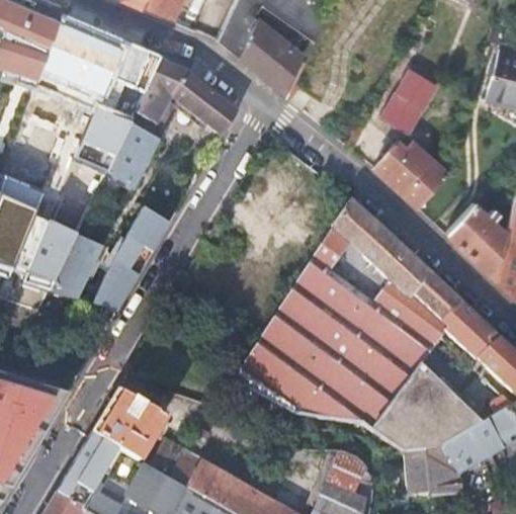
[(0,0),(0,76),(1,75),(37,88),(39,82),(44,71),(48,62),(63,13),(29,0),(0,0)]
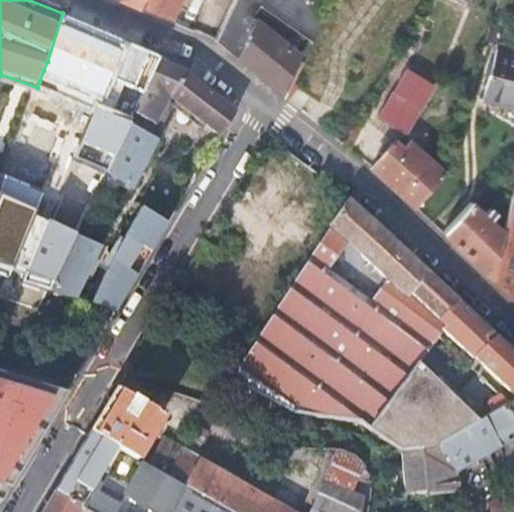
[(131,0),(173,18),(180,0),(131,0)]
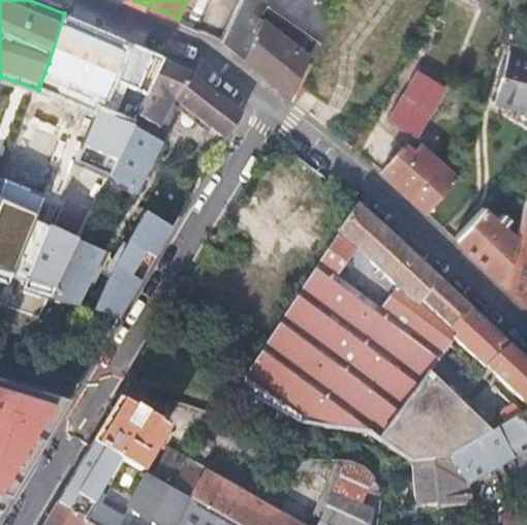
[(241,0),(223,37),(292,94),(296,88),(300,81),(314,55),(264,7),(270,0),(274,0),(321,40),(338,10),(322,0),(241,0)]
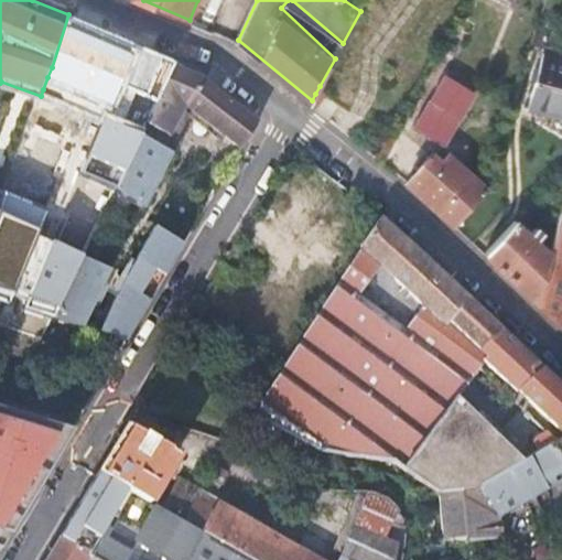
[(531,104),(561,111),(561,53),(547,50),(531,104)]
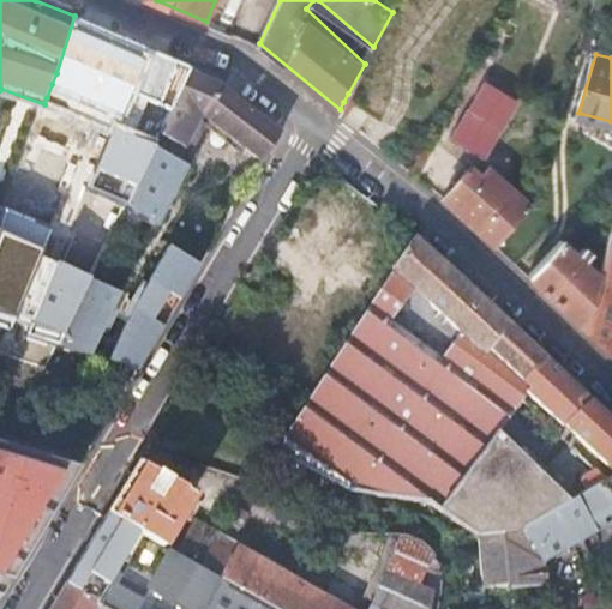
[(192,66),(165,124),(142,170),(125,204),(160,221),(189,162),(181,158),(207,112),(267,160),(285,127),(226,80),(192,66)]
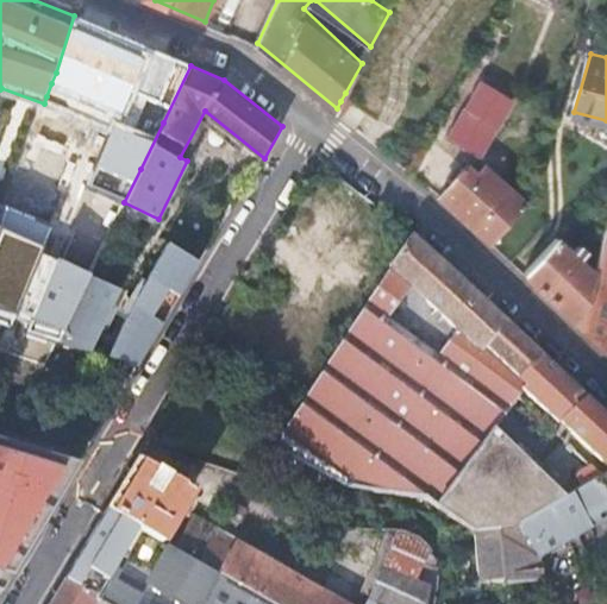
[(513,92),(479,71),(444,132),(479,152),(513,92)]
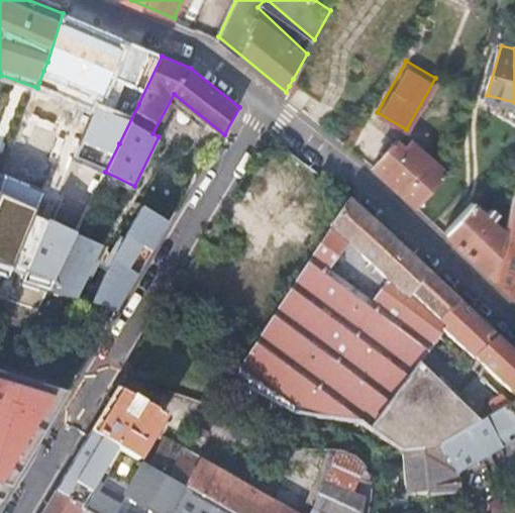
[(289,86),(286,92),(292,97),(296,90),(289,86)]
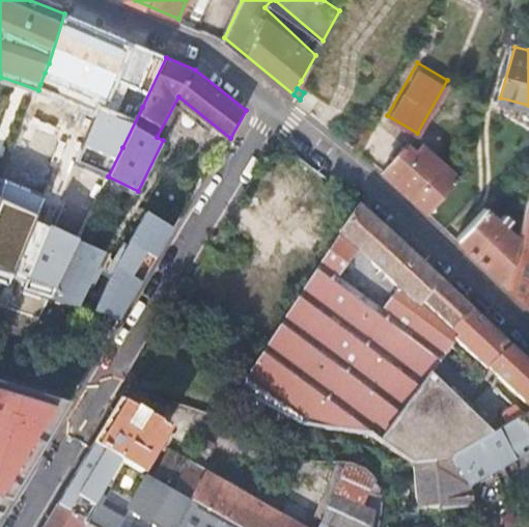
[(122,147),(142,107),(121,96),(112,115),(92,106),(82,128),(86,130),(122,147)]
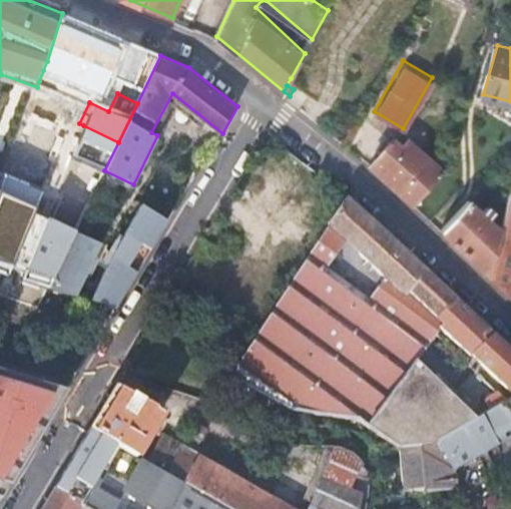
[(364,114),(348,144),(414,199),(443,168),(437,162),(406,137),(400,144),(364,114)]
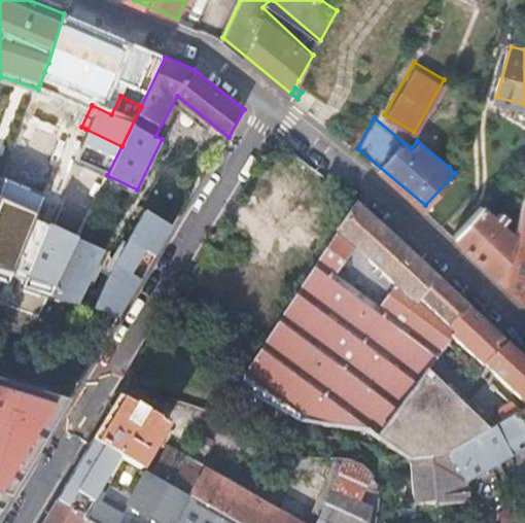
[(73,168),(106,179),(107,175),(121,146),(85,129),(73,168)]
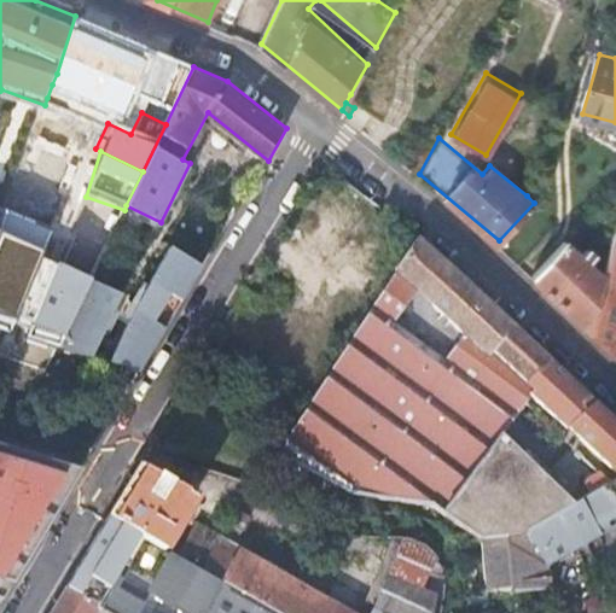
[(25,202),(12,196),(10,202),(9,205),(22,210),(25,202)]
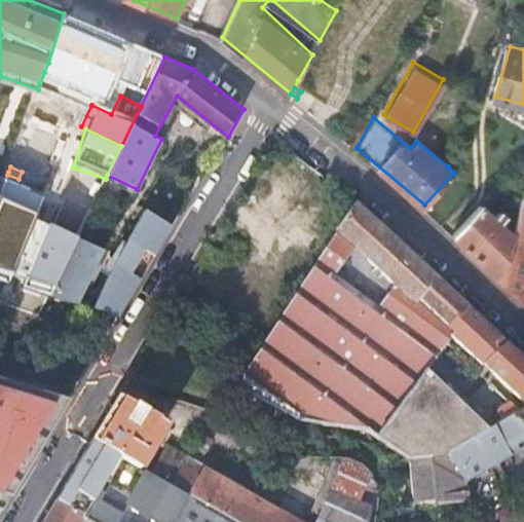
[(454,173),(424,204),(431,211),(445,224),(475,192),(454,173)]
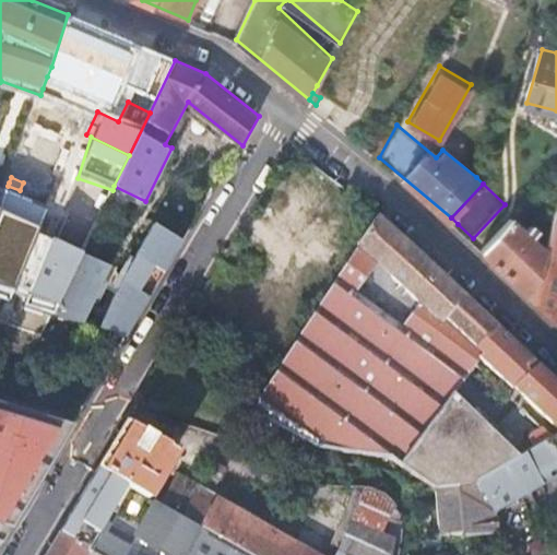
[(0,340),(35,351),(44,332),(51,317),(81,255),(98,219),(7,189),(0,205),(0,246),(26,255),(15,288),(0,283),(0,340)]
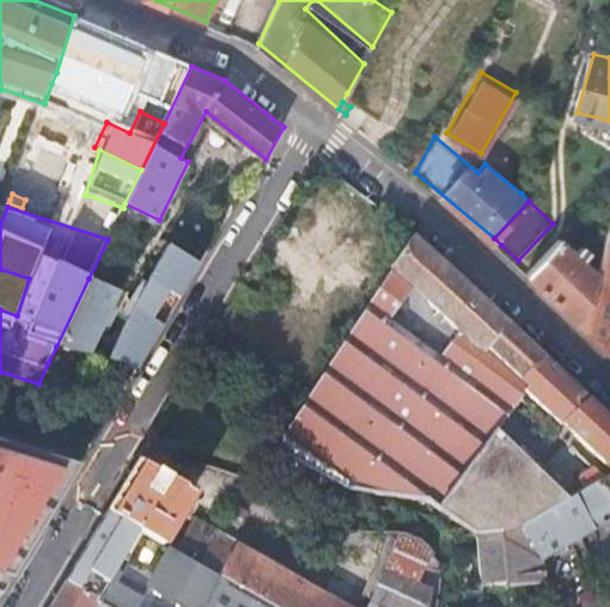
[(574,222),(529,271),(585,324),(607,250),(597,243),(591,264),(584,257),(591,249),(585,244),(578,252),(569,244),(583,230),(574,222)]
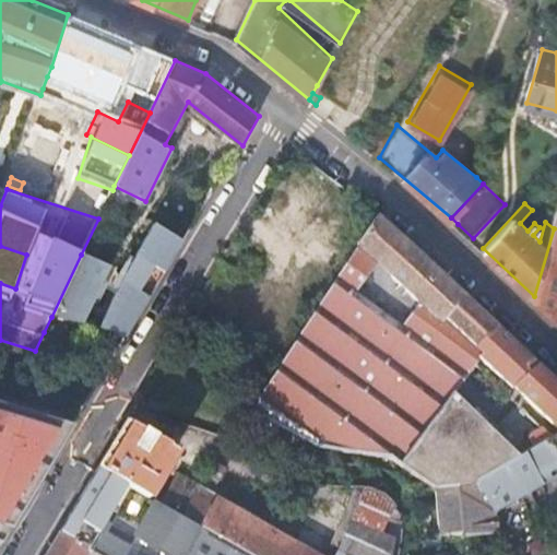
[(477,410),(457,390),(483,355),(556,422),(556,375),(382,213),(358,241),(252,405),(318,444),(393,451),(442,485),(471,481),(521,453),(496,428),(477,410)]
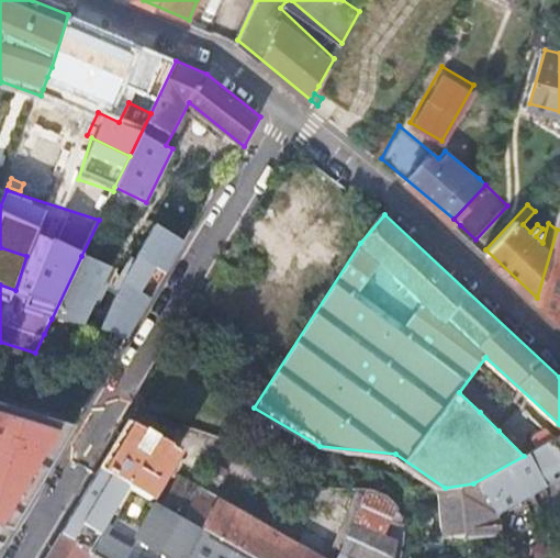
[(559,219),(557,230),(537,298),(559,319),(559,219)]
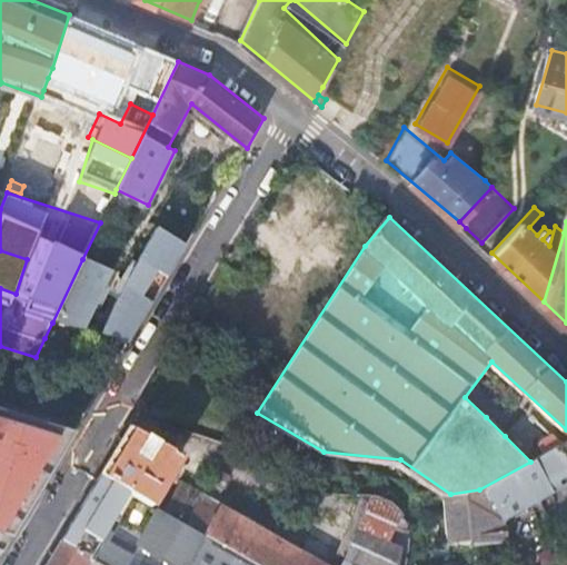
[(187,244),(158,228),(139,260),(133,268),(125,284),(120,296),(100,335),(129,344),(152,303),(142,297),(158,271),(168,277),(187,244)]
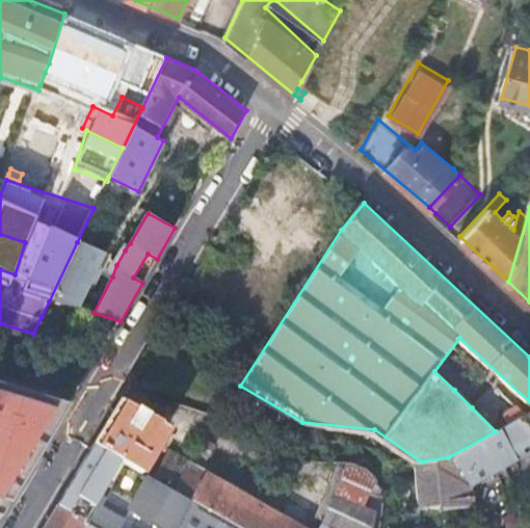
[(0,234),(0,269),(15,274),(25,242),(0,234)]
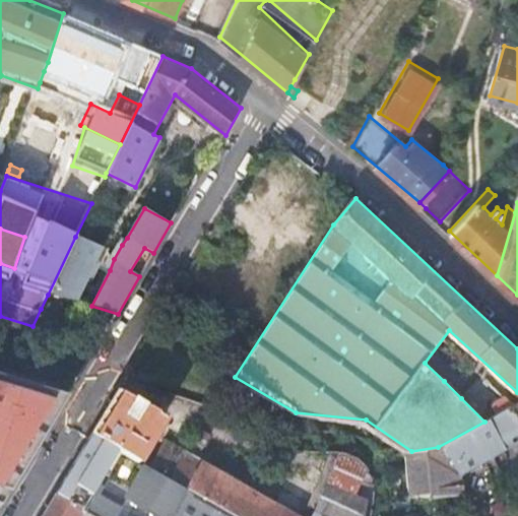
[(102,250),(75,237),(48,295),(76,305),(102,250)]
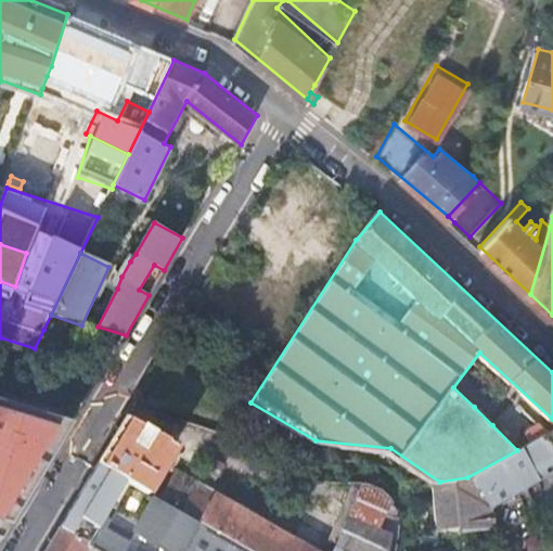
[(0,426),(15,380),(0,374),(0,426)]
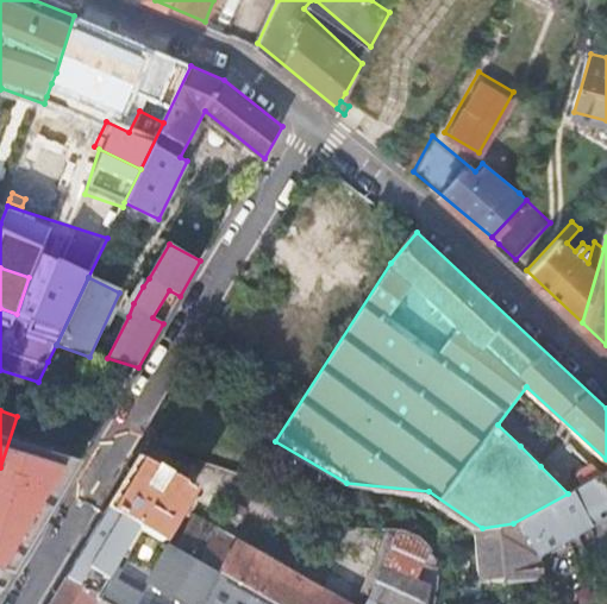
[(0,587),(4,589),(93,442),(51,428),(44,457),(0,535),(0,587)]
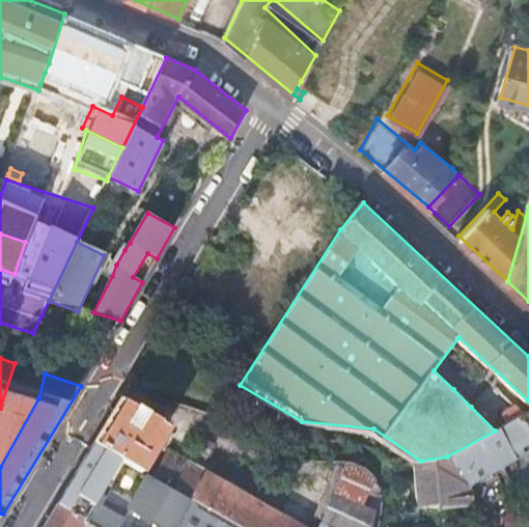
[(455,386),(453,389),(471,407),(474,404),(455,386)]
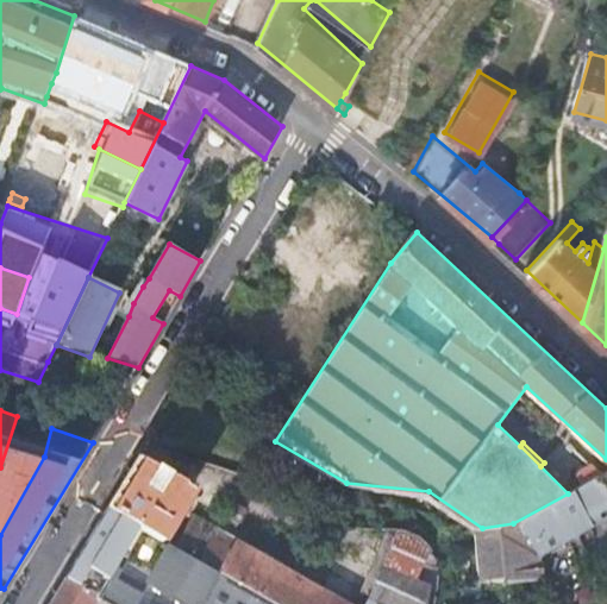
[(194,485),(138,455),(107,507),(163,538),(167,530),(194,485)]
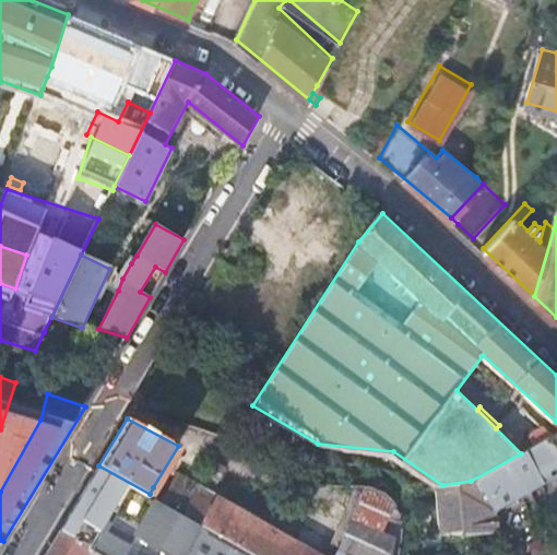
[(556,432),(521,453),(471,481),(442,485),(441,530),(462,533),(499,530),(497,508),(556,472),(556,432)]
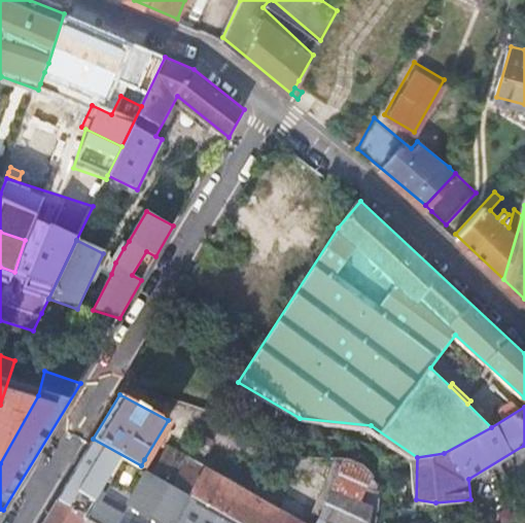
[(196,446),(207,452),(214,438),(203,431),(196,446)]
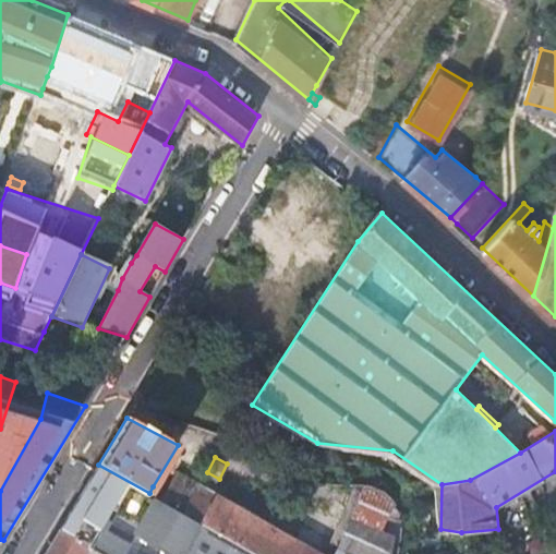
[(255,553),(149,493),(98,465),(60,529),(105,553),(255,553)]
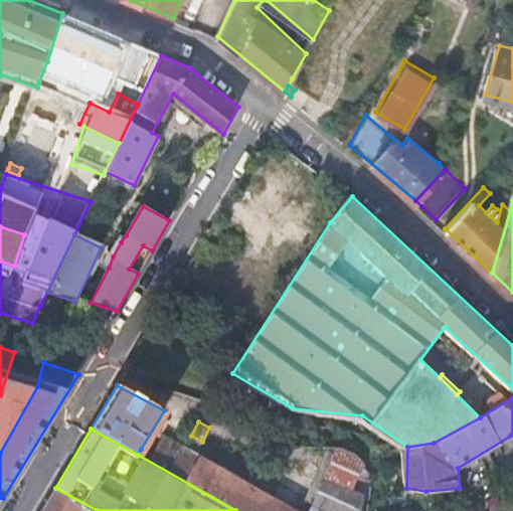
[(367,510),(371,487),(365,459),(357,453),(339,446),(309,510),(295,510),(201,458),(199,462),(183,453),(187,445),(168,436),(155,450),(141,449),(138,455),(235,510),(367,510)]
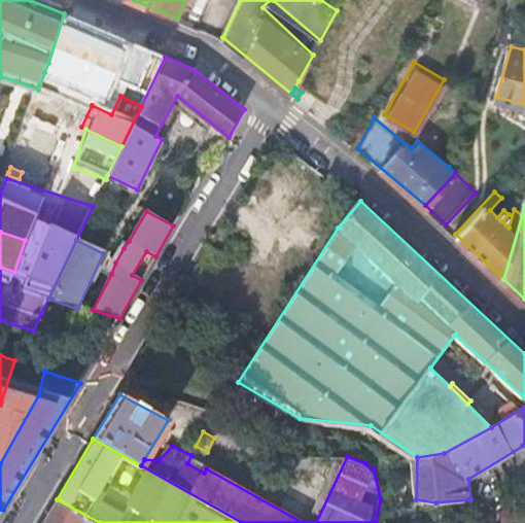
[(99,522),(57,499),(42,522),(99,522)]
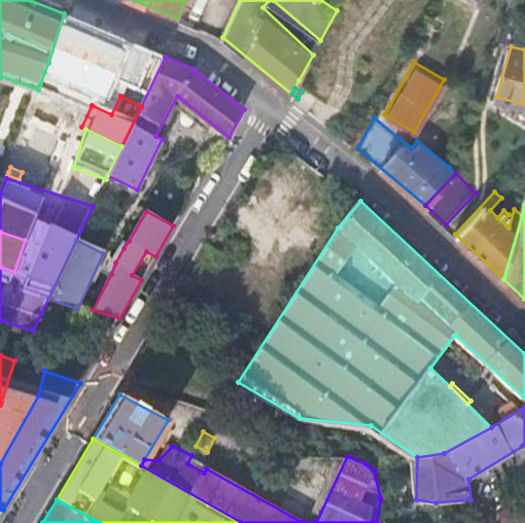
[(512,506),(499,510),(503,522),(514,522),(518,522),(512,506)]
